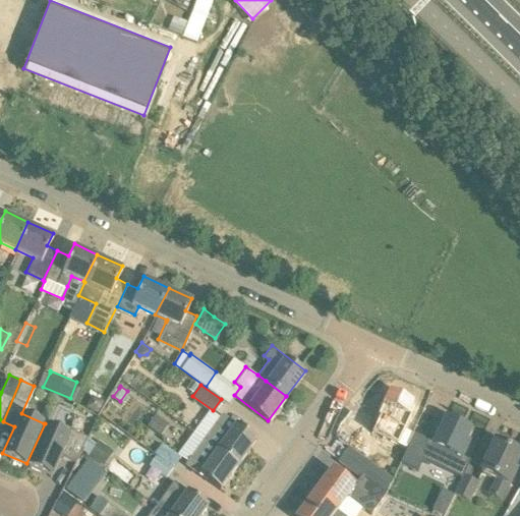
[(394,448),(410,412),(408,411),(413,400),(388,388),(369,426),(384,434),(380,441),(394,448)]
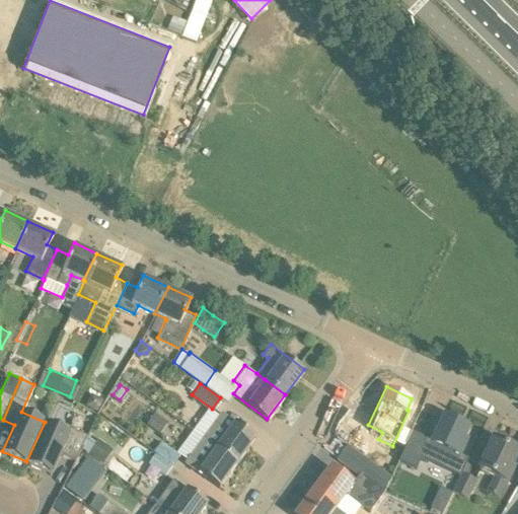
[(91,390),(85,402),(96,409),(103,396),(91,390)]
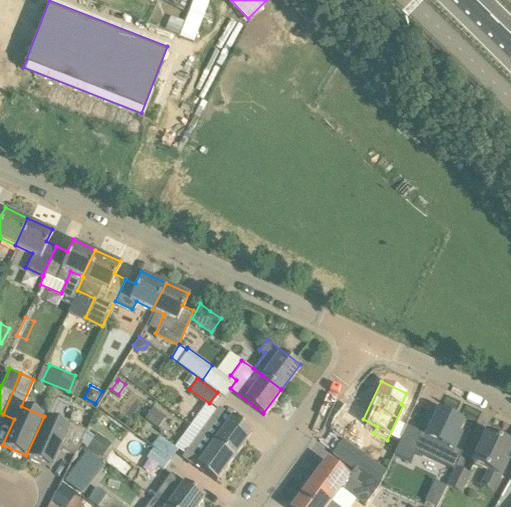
[(144,415),(154,422),(161,411),(152,404),(144,415)]
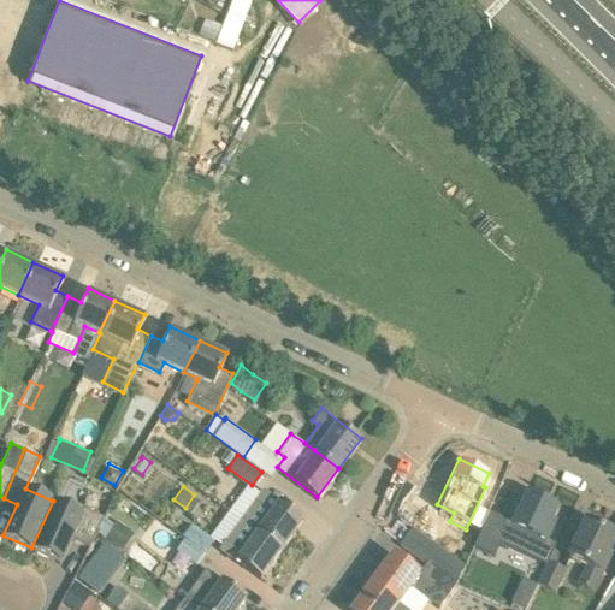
[(240,517),(256,529),(281,546),(303,516),(261,487),(240,517)]
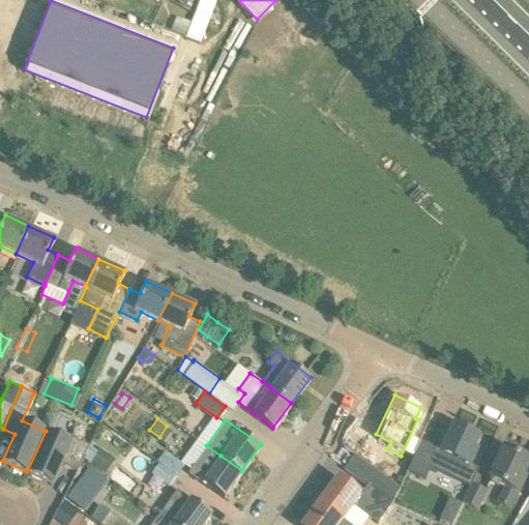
[(473,445),(478,435),(452,423),(435,459),(415,449),(403,475),(421,484),(431,464),(460,477),(468,462),(475,446),(473,445)]
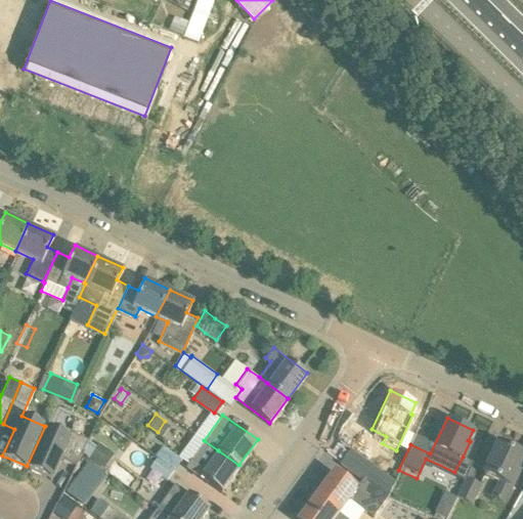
[(76,464),(87,438),(47,420),(44,426),(45,426),(27,466),(51,477),(60,457),(76,464)]
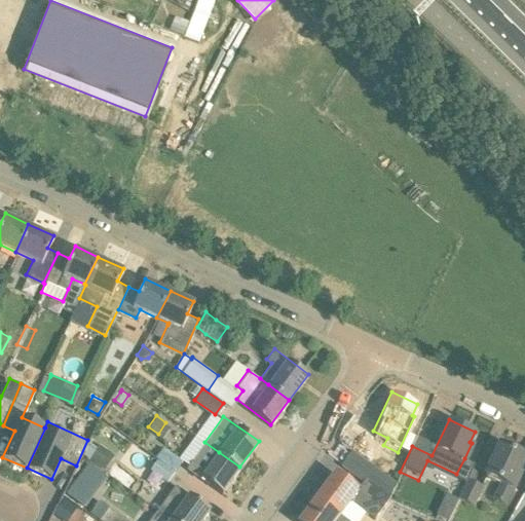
[(87,456),(100,466),(111,450),(99,441),(87,456)]
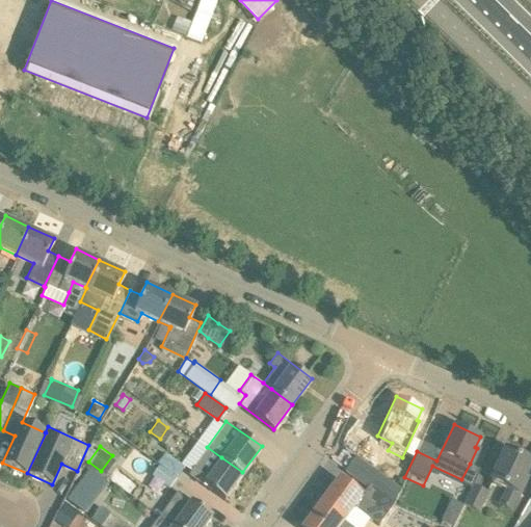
[(242,472),(221,457),(207,447),(188,472),(224,497),(242,472)]
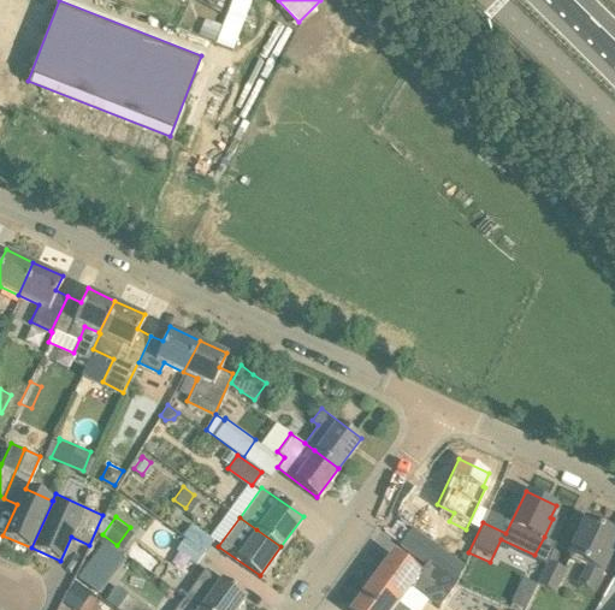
[(584,564),(577,580),(590,586),(605,551),(614,533),(585,519),(566,556),(584,564)]
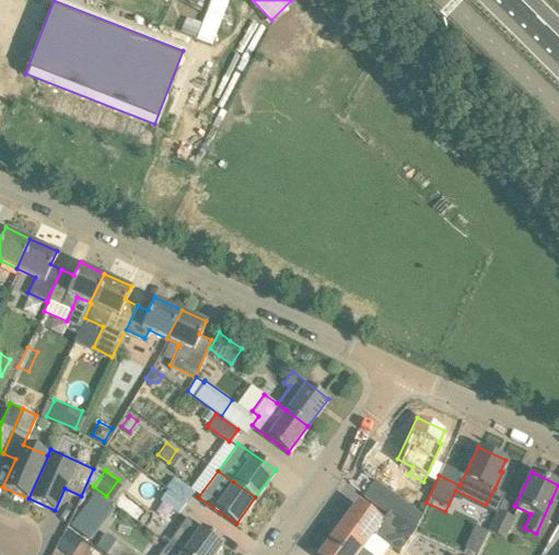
[(166,487),(185,500),(194,489),(173,474),(165,485),(167,486),(166,487)]
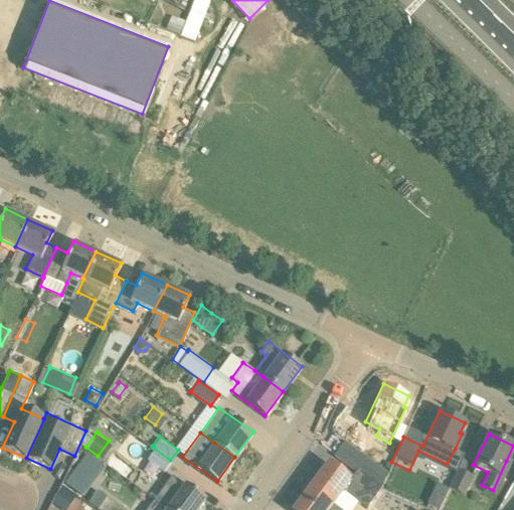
[(387,470),(361,452),(344,440),(335,454),(351,465),(356,469),(381,484),(387,470)]
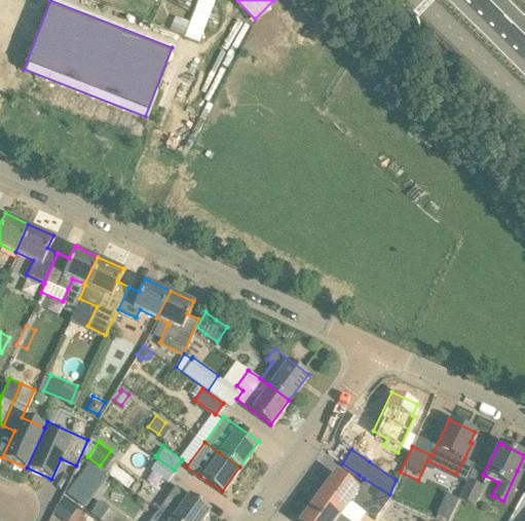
[(166,480),(174,470),(156,457),(149,468),(166,480)]
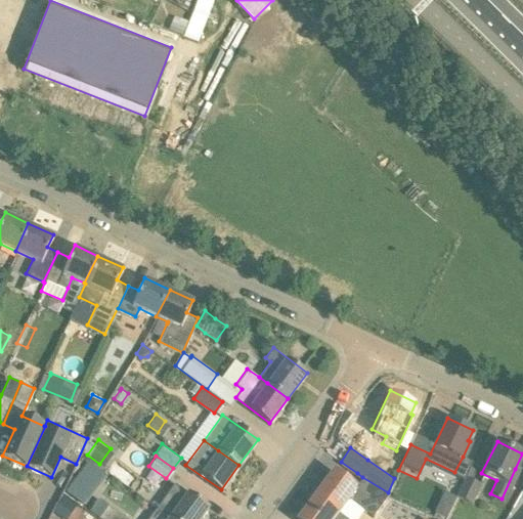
[(362,477),(355,486),(333,469),(314,493),(349,518),(354,518),(363,508),(372,514),(388,492),(362,477)]
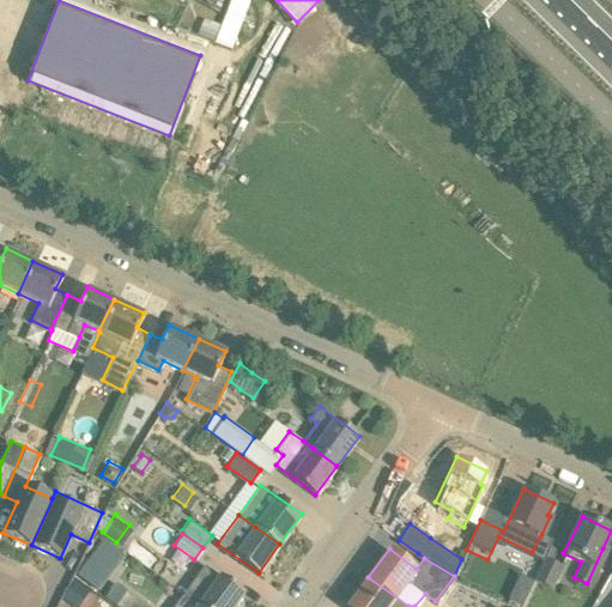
[(551,587),(562,564),(546,556),(534,578),(551,587)]
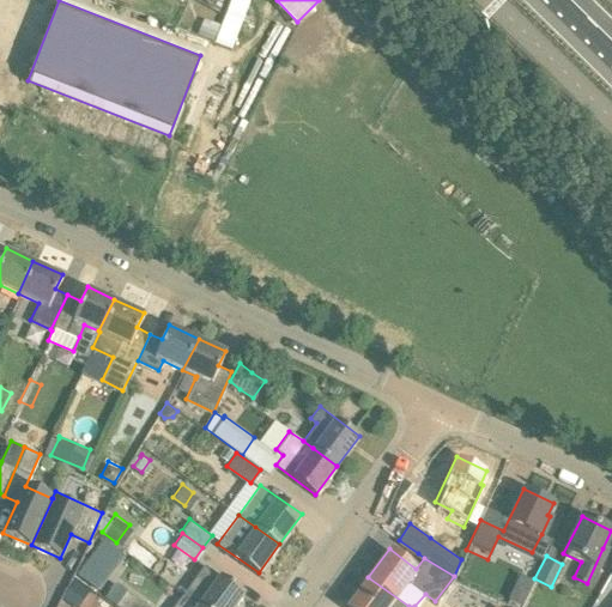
[(121,606),(150,606),(125,589),(120,595),(94,577),(98,571),(84,562),(74,576),(89,588),(90,587),(114,604),(115,602),(121,606)]
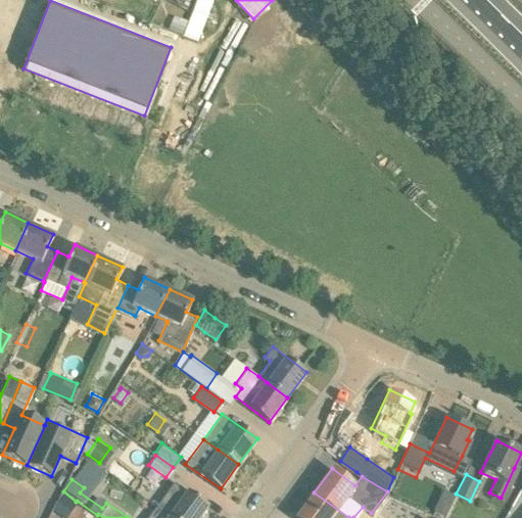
[(156,508),(169,517),(198,517),(208,505),(175,482),(167,492),(173,497),(162,511),(157,507),(156,508)]
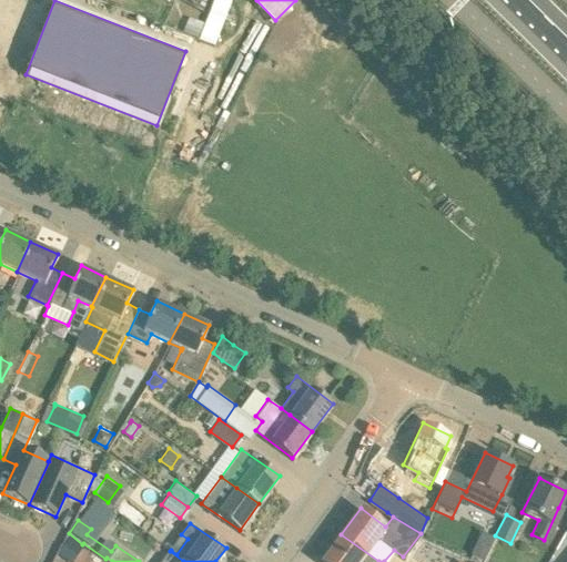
[(82,544),(69,533),(57,551),(71,561),(82,544)]
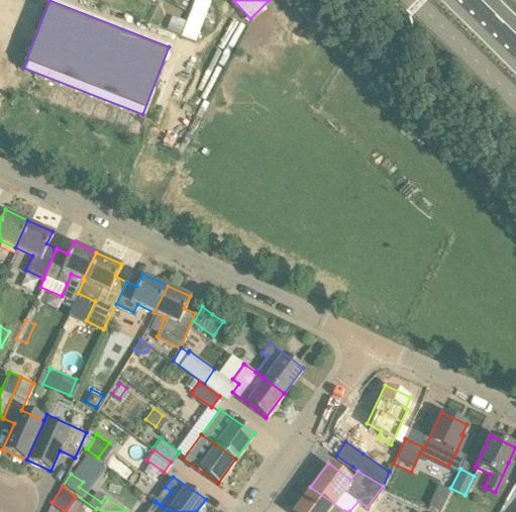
[(293,511),(344,511),(310,487),(292,511),(293,511)]
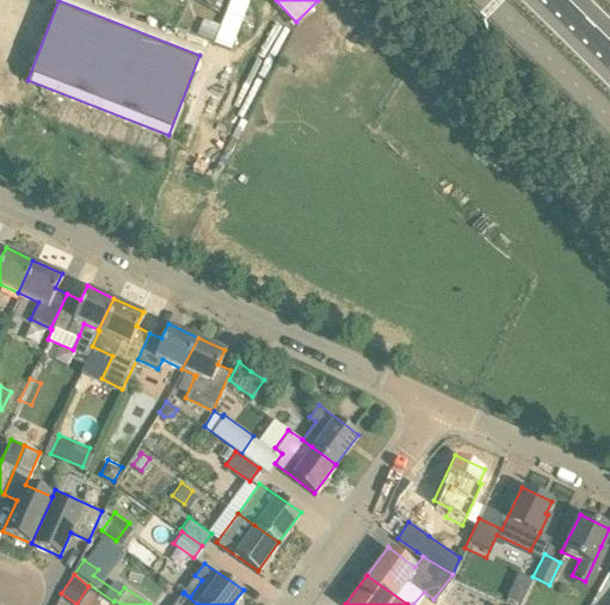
[(197,604),(183,593),(173,604),(197,604)]
